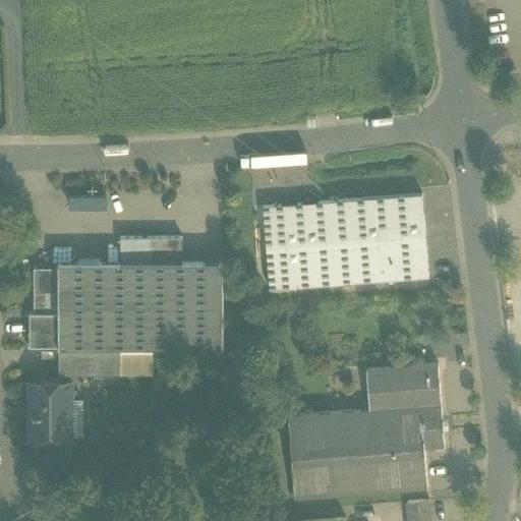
[(421,193),(263,206),(269,289),(428,276),(421,193)]
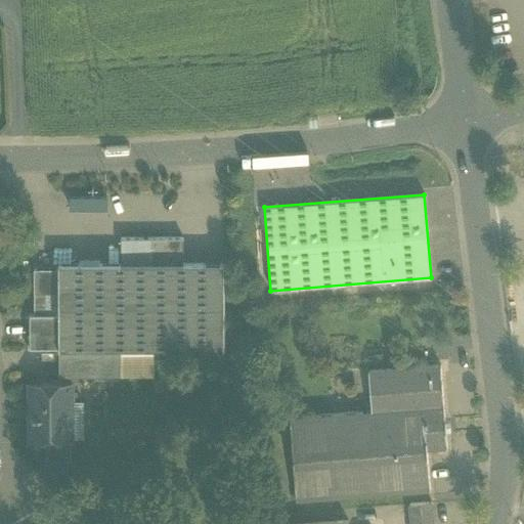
[(182,237),(120,238),(120,264),(57,265),(57,269),(34,269),(34,314),(29,314),(30,336),(27,338),(27,350),(32,350),(32,348),(58,348),(58,349),(113,349),(224,348),(224,264),(182,264),(182,237)]
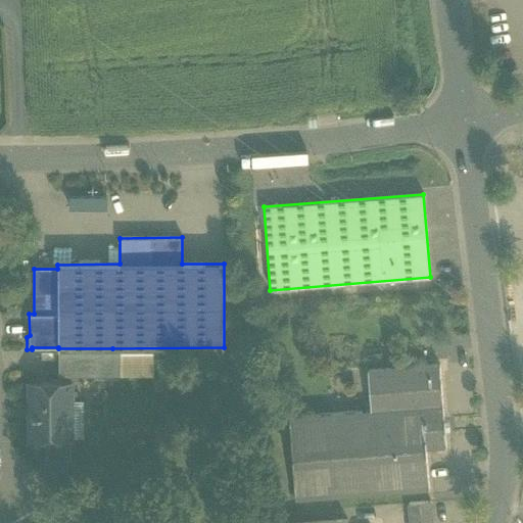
[(112,348),(58,348),(58,375),(112,374),(112,348)]
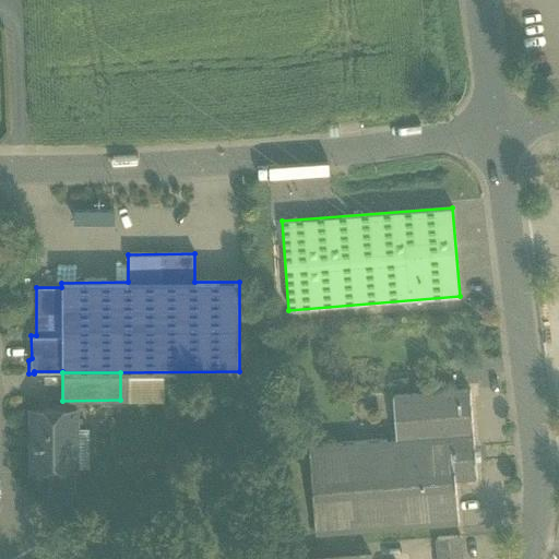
[(470,390),(392,396),(395,440),(308,447),(316,535),(459,524),(454,480),(476,478),(470,390)]
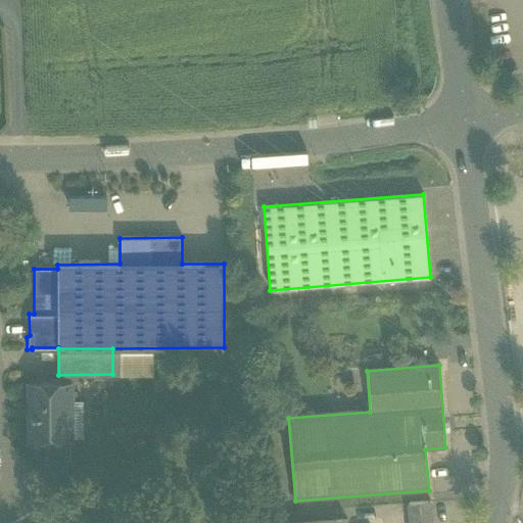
[(70,383),(30,383),(30,438),(46,438),(46,460),(70,460),(70,454),(69,454),(69,438),(70,438),(70,383)]
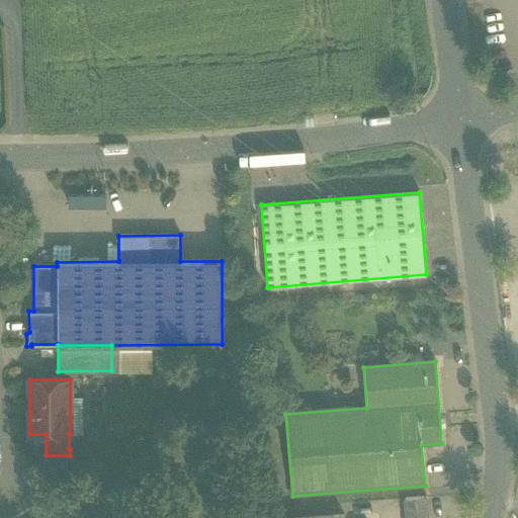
[(427,517),(426,498),(405,500),(405,517),(427,517)]
